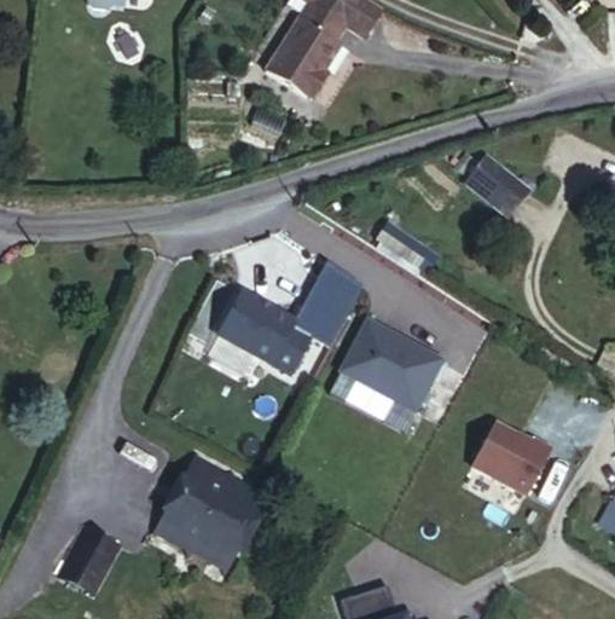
[(88,0),(88,7),(93,13),(105,15),(111,10),(121,11),(122,0),(88,0)]
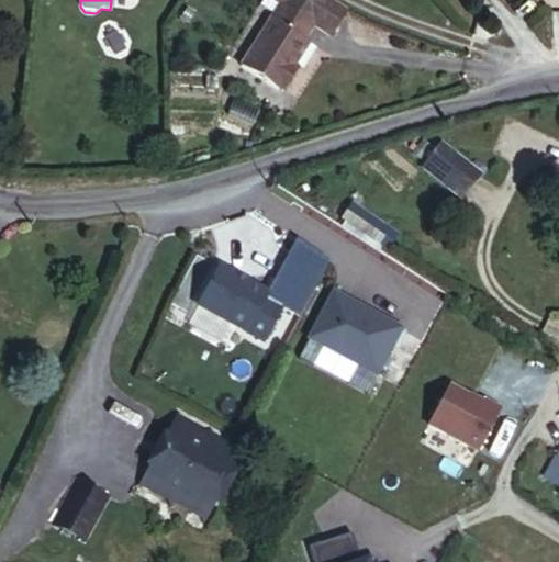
[(341,4),(333,0),(270,0),(279,4),(237,71),(277,97),(280,91),(283,94),(295,75),(291,72),(312,41),(306,37),(314,25),(324,31),(341,4)]
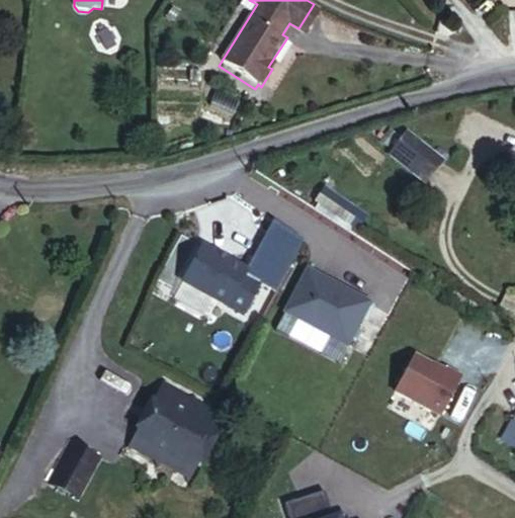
[(311,35),(325,11),(314,4),(298,28),(311,35)]
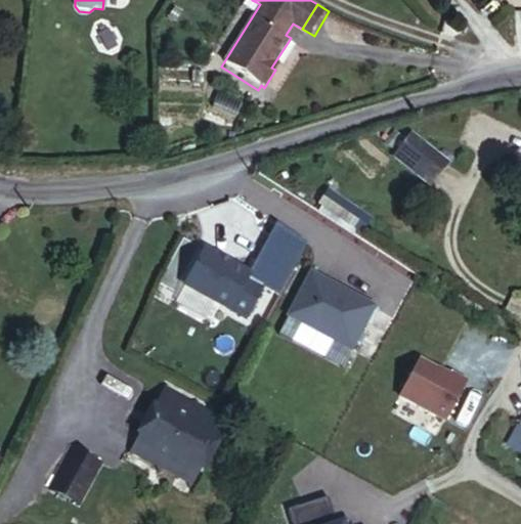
[(422,195),(440,173),(416,154),(411,158),(406,154),(395,168),(401,172),(397,177),(422,195)]
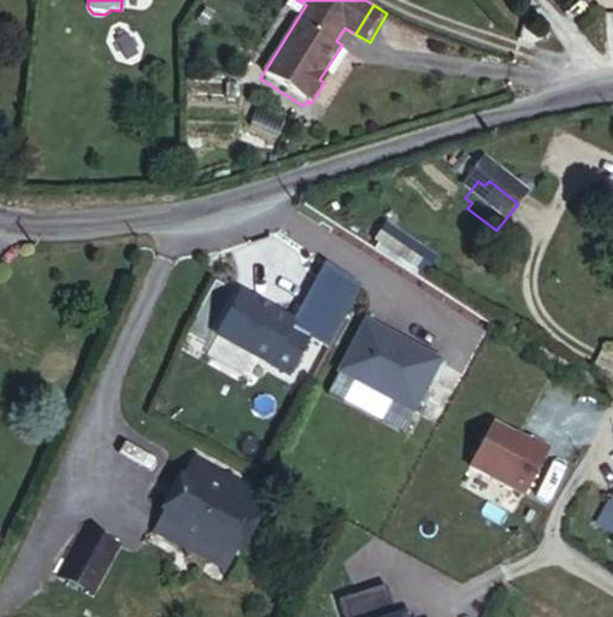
[(393,257),(402,241),(392,234),(382,251),(393,257)]
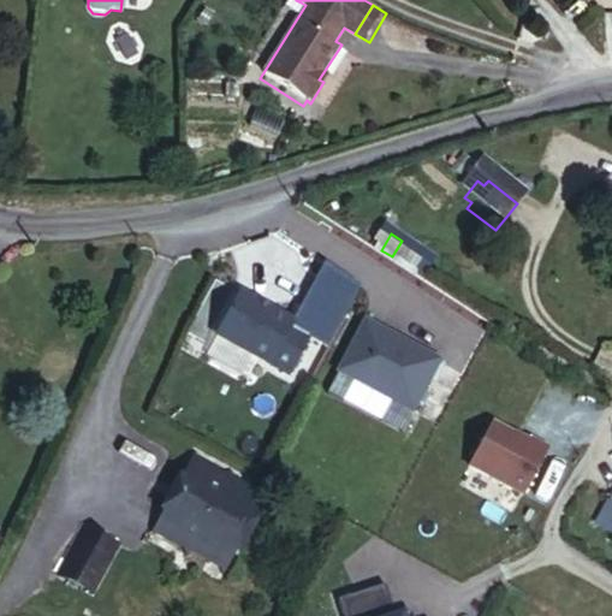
[(422,254),(402,241),(392,256),(413,270),(422,254)]
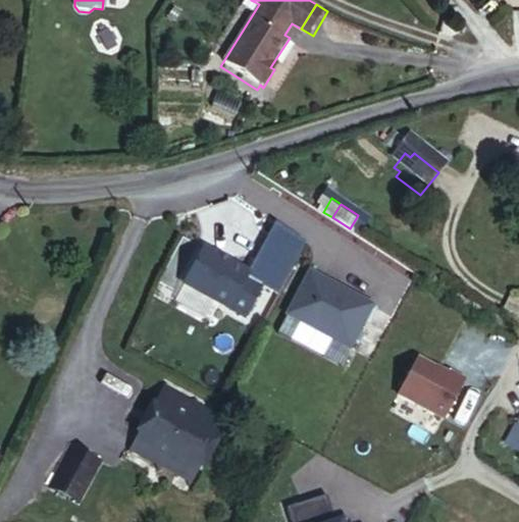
[(183,282),(243,316),(260,284),(245,275),(247,271),(202,246),(183,282)]
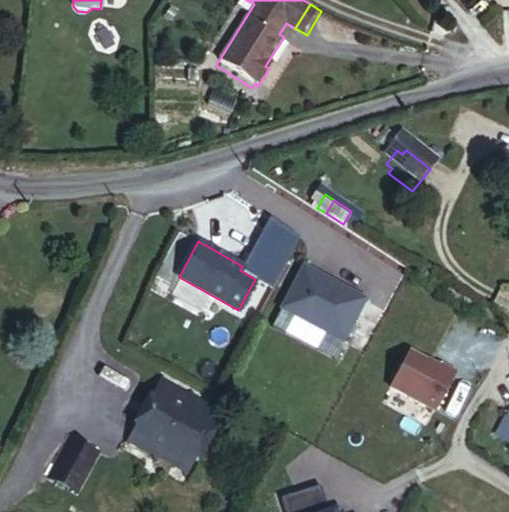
[(302,266),(279,308),(341,341),(364,299),(302,266)]
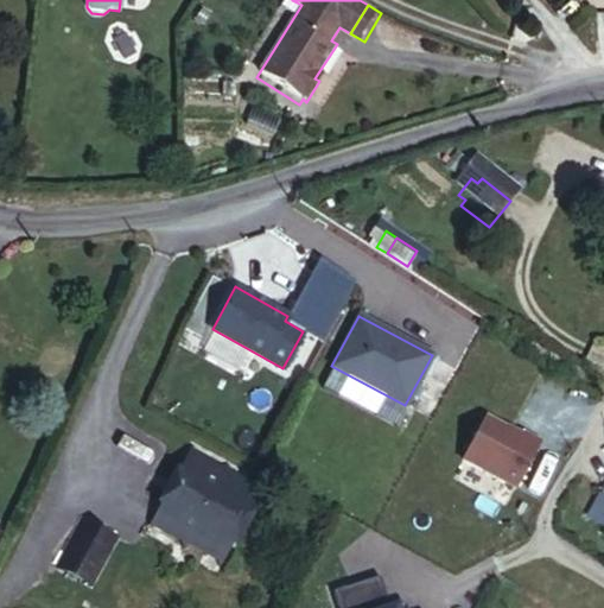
[(484,413),(462,456),(517,485),(541,438),(522,429),(520,432),(484,413)]
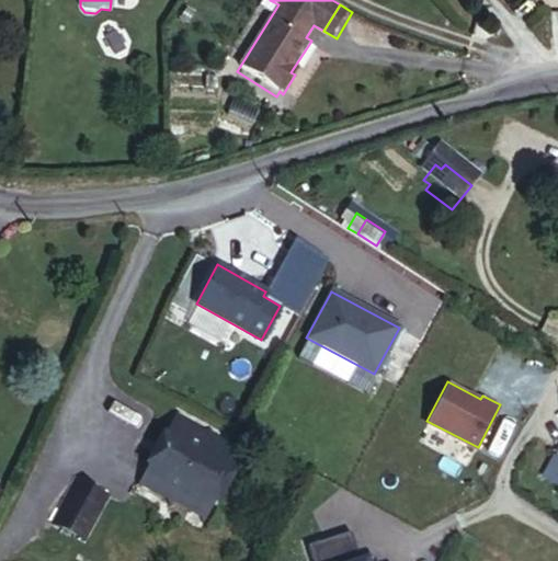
[(207,501),(229,458),(177,430),(155,472),(207,501)]
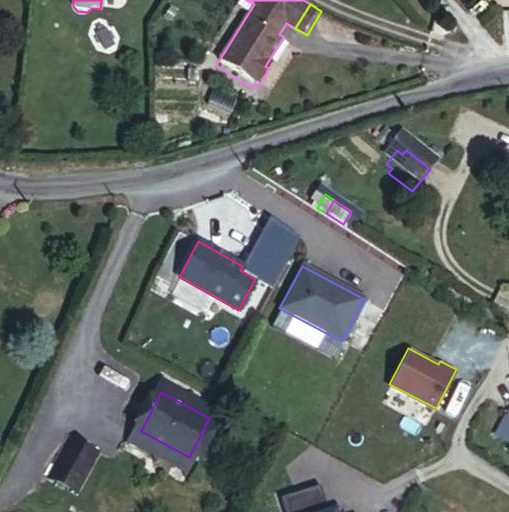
[(508,422),(500,437),(508,441),(508,422)]
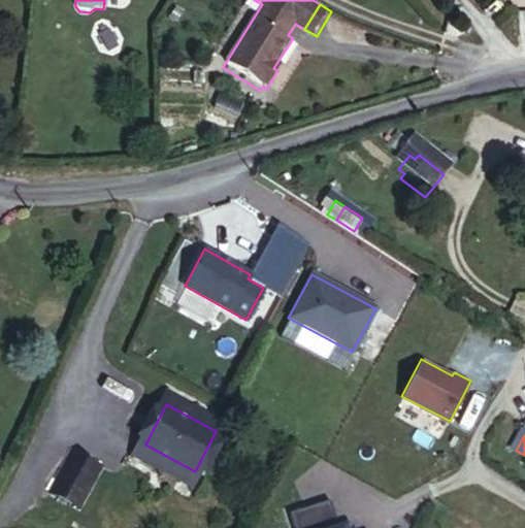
[(85,512),(105,470),(72,454),(52,495),(85,512)]
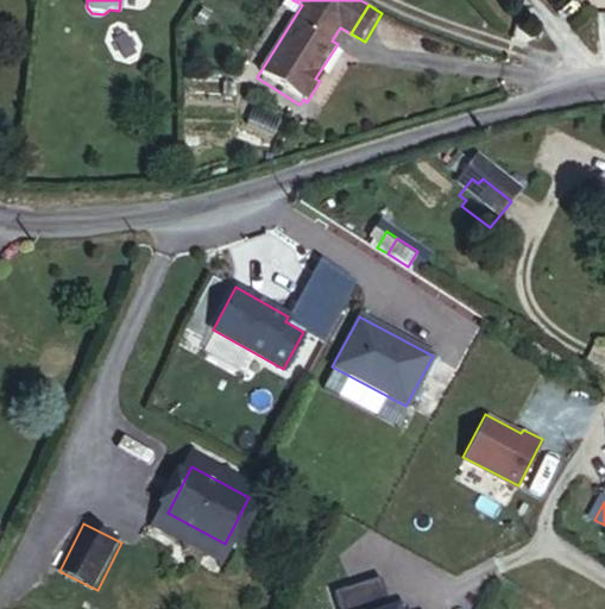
[(380,575),(334,590),(339,608),(396,608),(395,606),(390,608),(380,575)]
